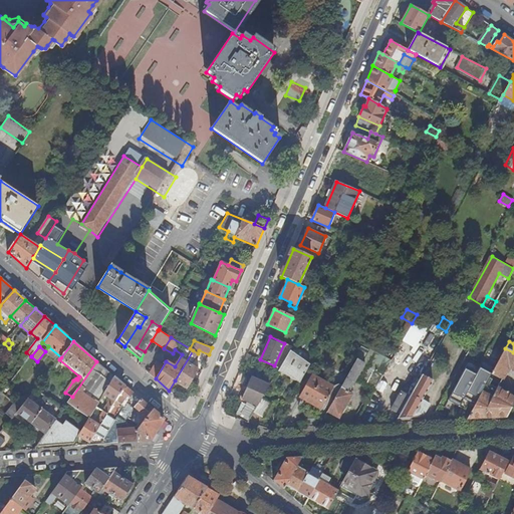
[(58,361),(59,359),(61,357),(48,346),(45,351),(51,356),(58,361)]
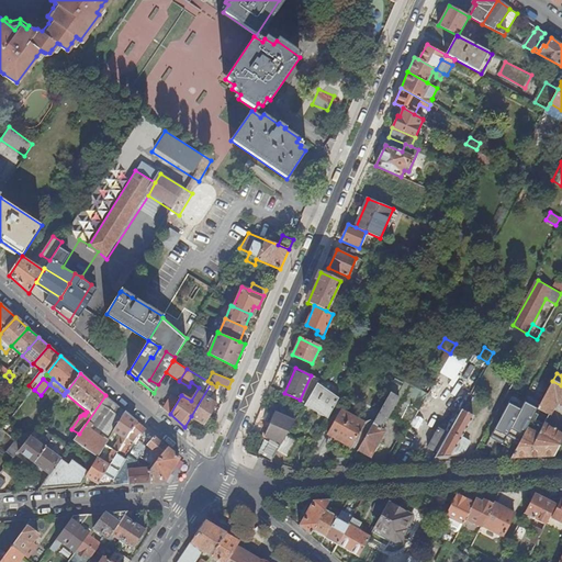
[(561,385),(552,381),(537,408),(550,415),(558,400),(561,402),(561,385)]
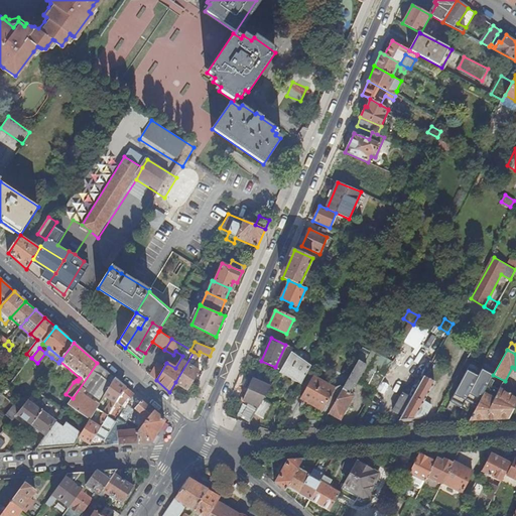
[(331,409),(329,413),(341,420),(355,395),(351,394),(353,390),(358,380),(367,385),(367,386),(377,391),(385,377),(378,373),(386,359),(371,351),(369,356),(361,351),(356,361),(358,362),(343,387),(331,409)]
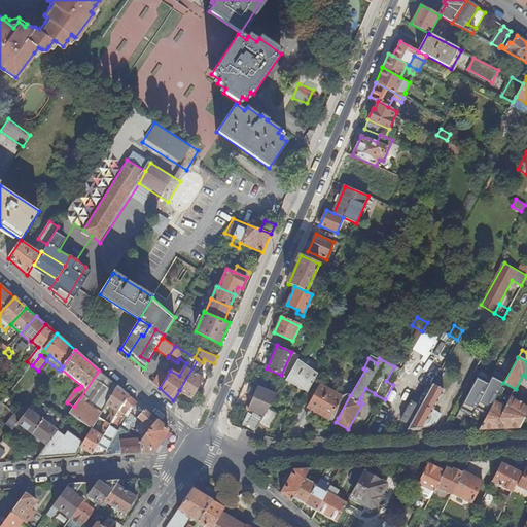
[(197,374),(203,362),(198,359),(179,390),(192,398),(204,379),(197,374)]
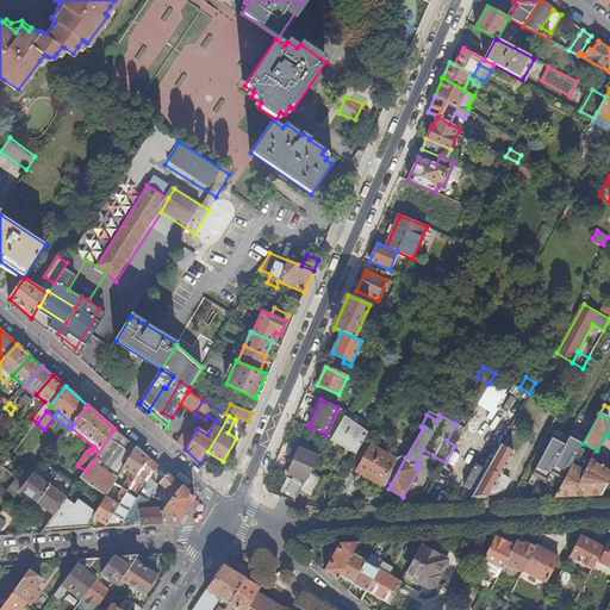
[(355,453),(356,454),(368,431),(367,431),(366,433),(343,419),(346,417),(344,416),(331,437),(330,440),(331,441),(332,440),(346,447),(346,448),(347,449),(348,447),(356,450),(355,453)]
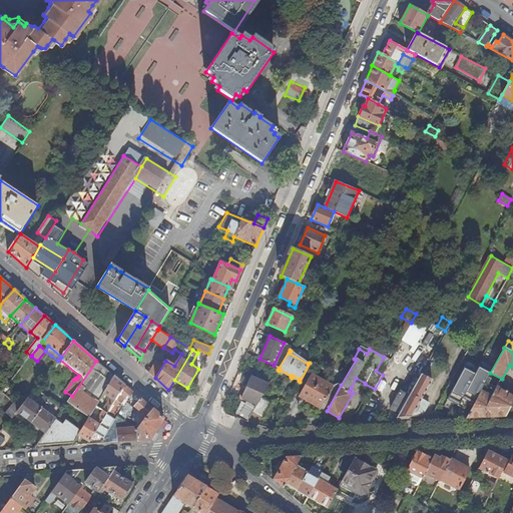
[(103,394),(114,376),(96,361),(72,396),(67,403),(89,418),(96,407),(103,394)]
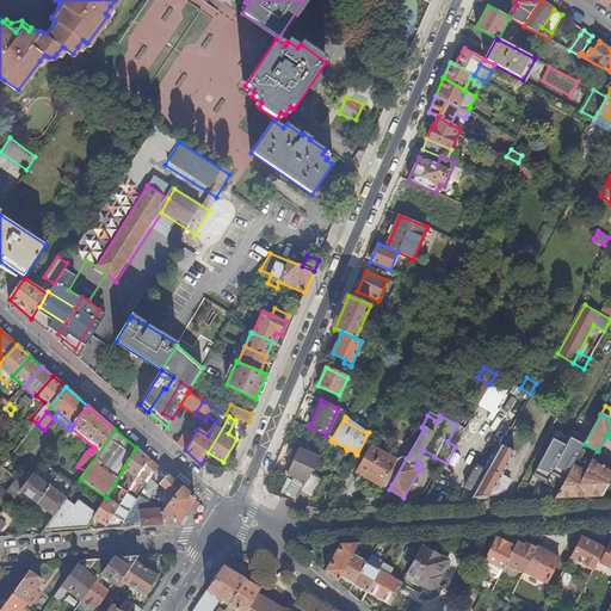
[(547,480),(567,442),(554,434),(529,482),(537,487),(542,477),(547,480)]
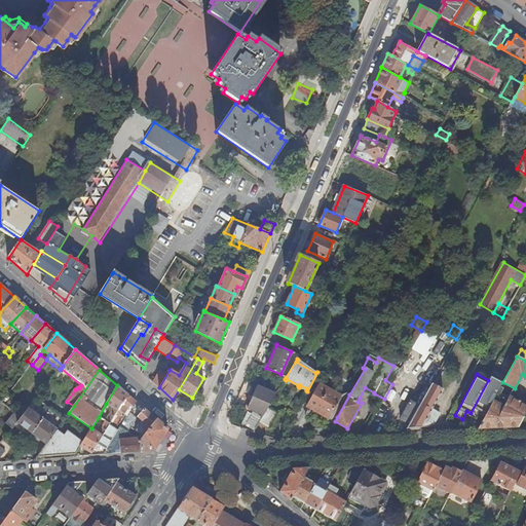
[(502,382),(490,376),(488,380),(471,413),(478,417),(482,410),(487,413),(502,382)]
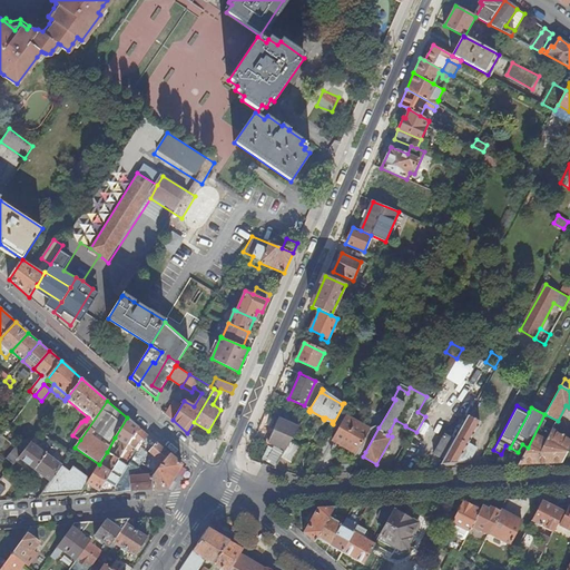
[(214,434),(224,411),(220,410),(208,431),(214,434)]
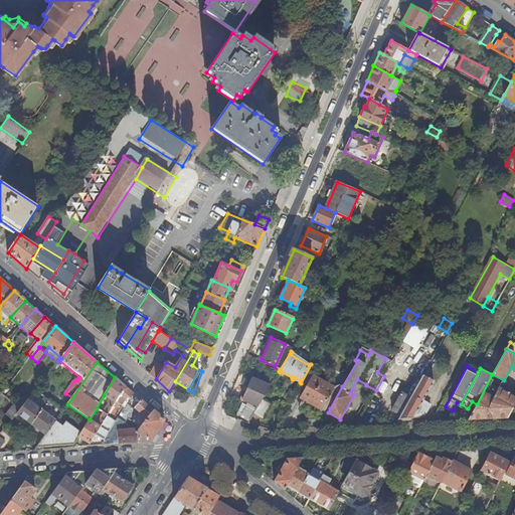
[(400,414),(395,423),(405,423),(405,418),(423,417),(431,404),(422,400),(434,381),(426,378),(427,375),(423,373),(409,398),(400,414)]
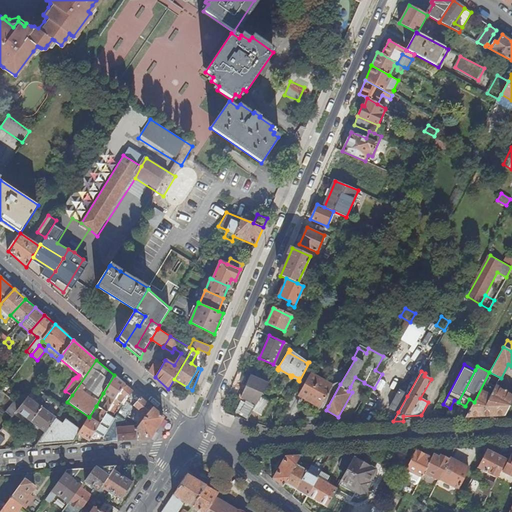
[(474,402),(465,418),(480,417),(496,387),(501,378),(489,372),(474,402)]
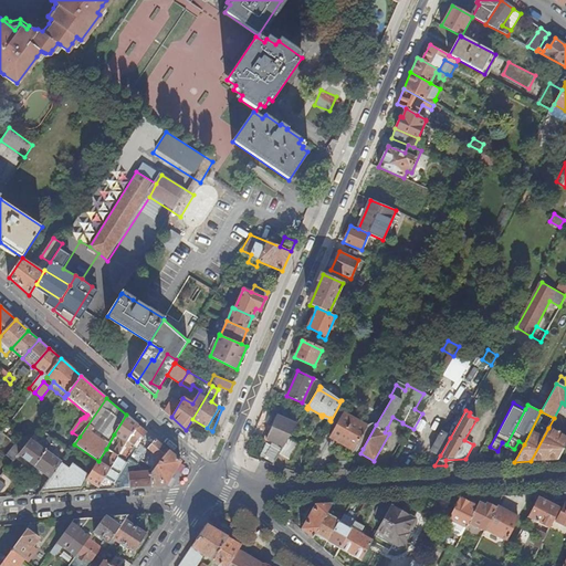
[(368,426),(367,427),(343,412),(329,436),(354,449),(356,444),(363,449),(376,425),(373,422),(368,426)]
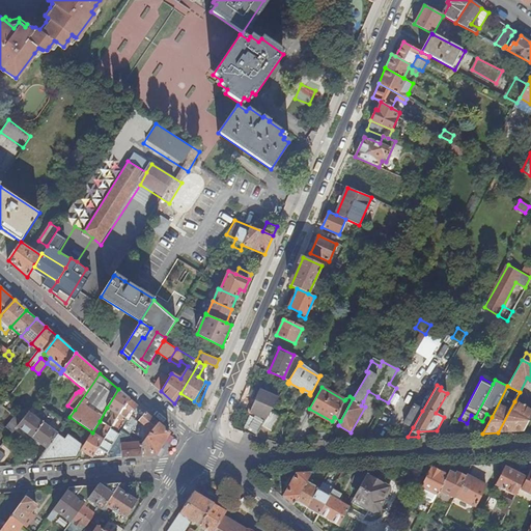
[(106,424),(111,427),(122,408),(123,409),(129,398),(118,389),(107,408),(113,412),(111,416),(106,424)]
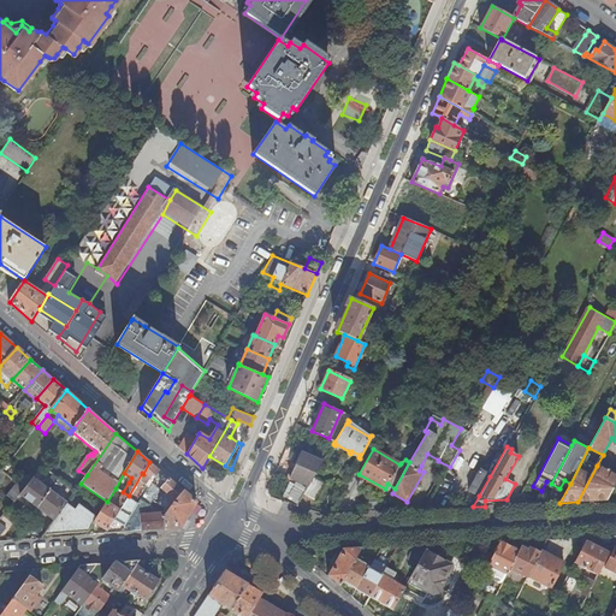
[(308,486),(313,478),(323,462),(301,452),(289,479),(308,486)]
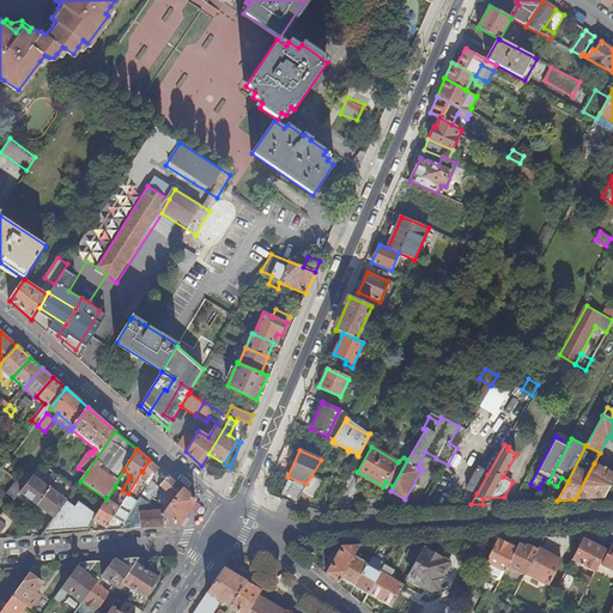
[(113,520),(122,525),(137,502),(133,501),(145,483),(147,485),(150,483),(159,469),(149,460),(143,472),(141,471),(128,493),(113,520)]
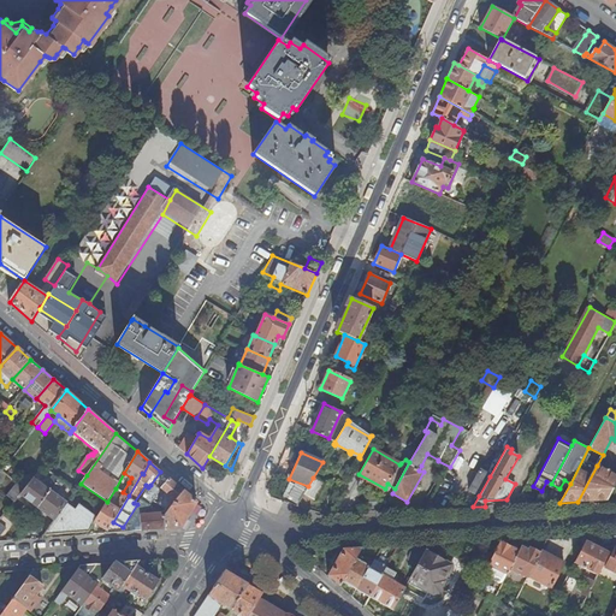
[(615,475),(597,466),(578,502),(608,501),(615,483),(615,475)]
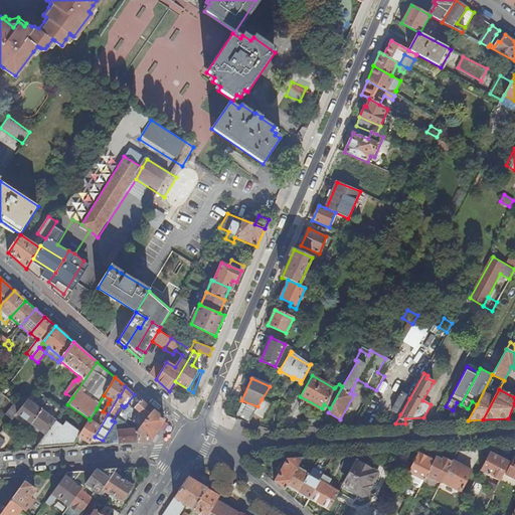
[(392,409),(400,414),(409,398),(401,394),(392,409)]
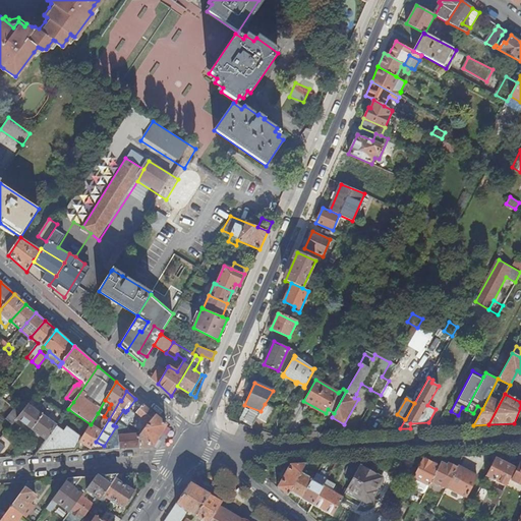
[(261,411),(257,417),(266,422),(274,409),(265,404),(261,411)]
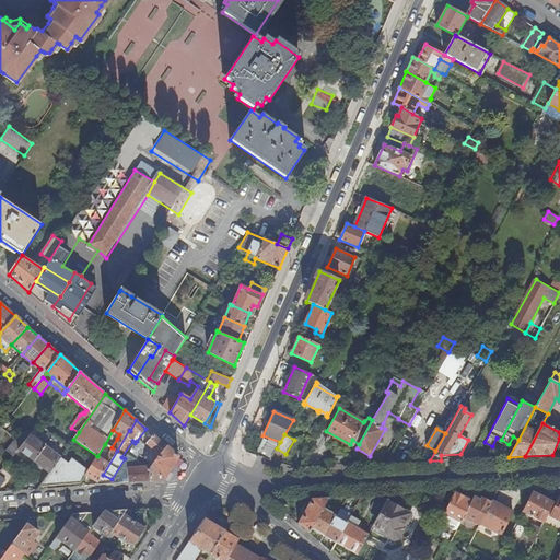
[(19,450),(34,462),(51,440),(46,435),(41,443),(30,435),(22,445),(19,450)]
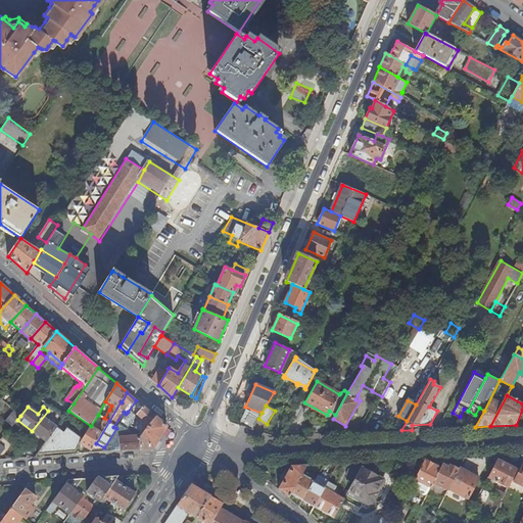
[(149,425),(156,418),(143,407),(137,415),(147,423),(141,432),(143,433),(149,425)]
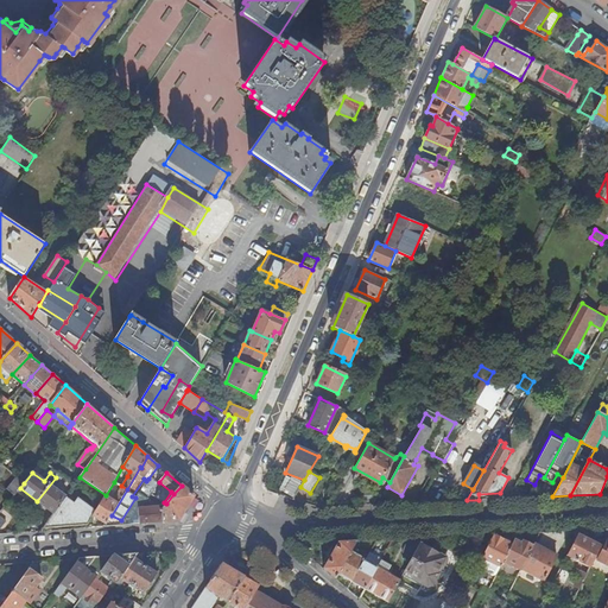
[(7,489),(14,495),(20,488),(24,483),(17,476),(7,489)]
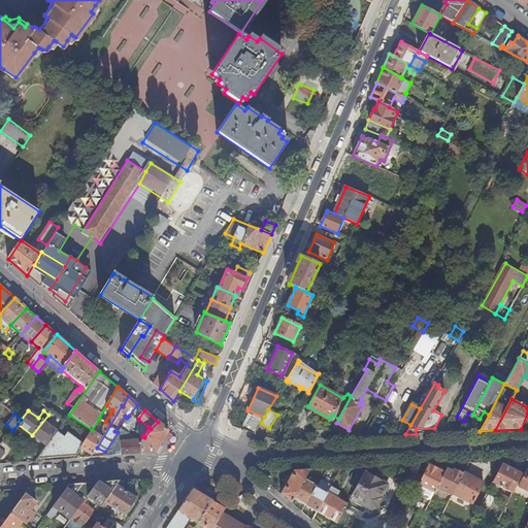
[(48,415),(32,435),(46,447),(57,433),(57,432),(48,425),(54,418),(48,415)]
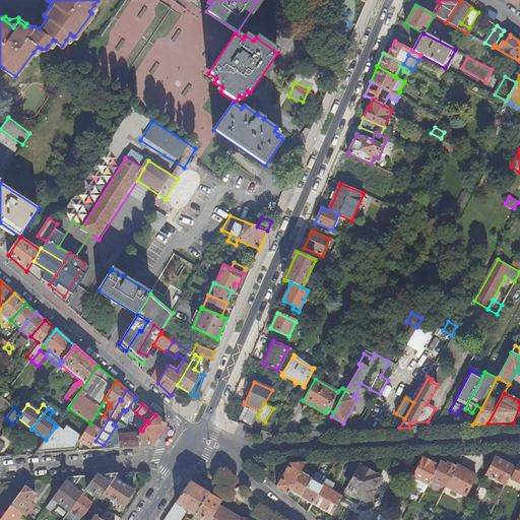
[(119,423),(126,427),(135,413),(128,408),(119,423)]
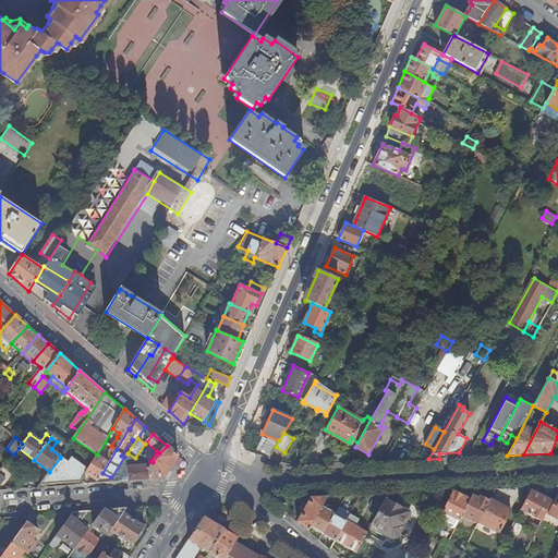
[(142,456),(150,461),(157,451),(146,443),(142,450),(144,451),(142,456)]
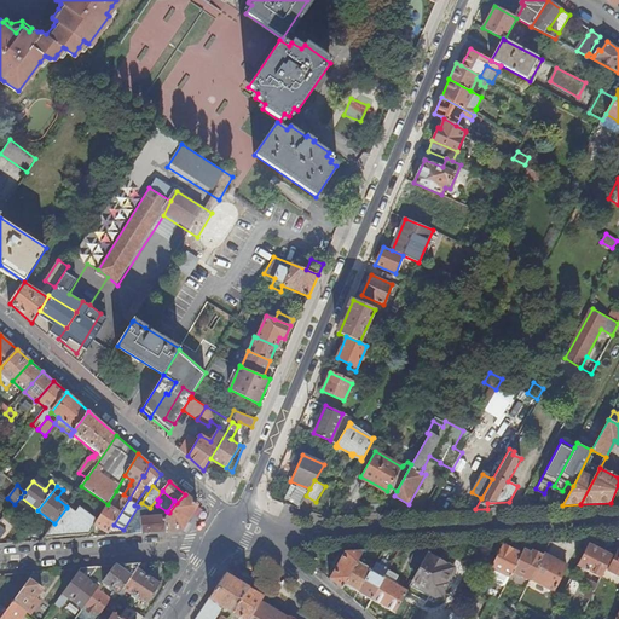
[(94,525),(109,533),(114,525),(129,498),(123,495),(114,509),(106,504),(97,521),(94,525)]
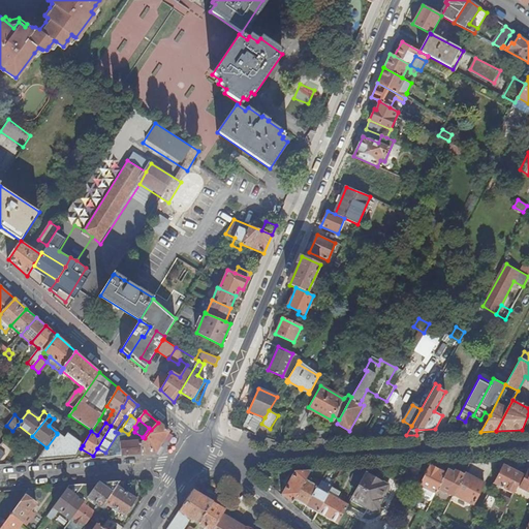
[(121,442),(122,456),(156,454),(168,432),(158,423),(151,430),(145,438),(143,441),(137,441),(137,439),(124,439),(121,442)]
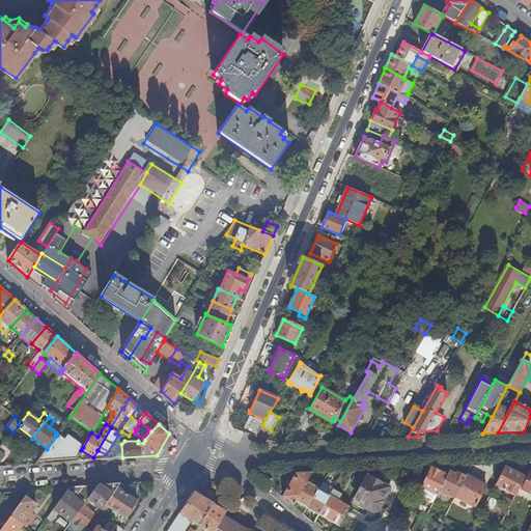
[(106,454),(104,459),(122,457),(121,444),(124,441),(130,436),(129,436),(121,431),(120,430),(118,435),(106,454)]
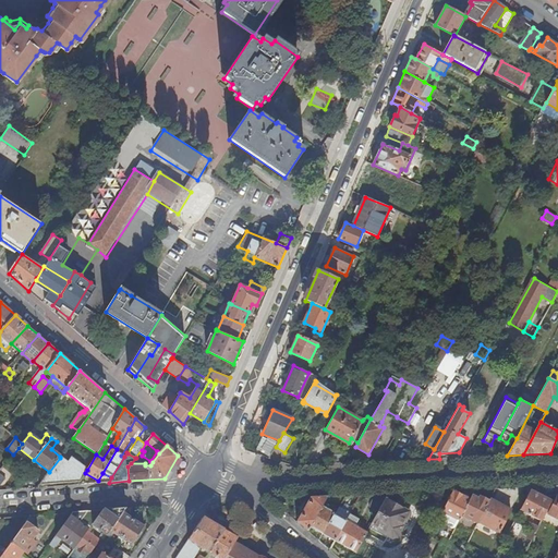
[(49,472),(40,485),(50,484),(80,482),(85,473),(87,470),(72,459),(68,464),(60,458),(49,472)]
